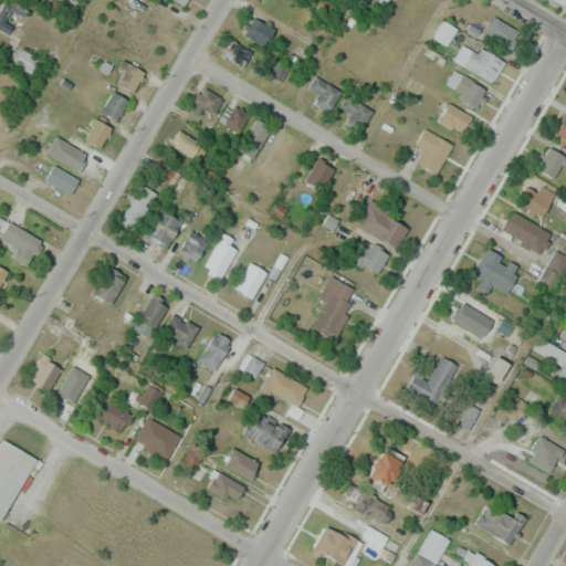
[(239,32),(263,45),(273,28),(250,14),(239,32)]
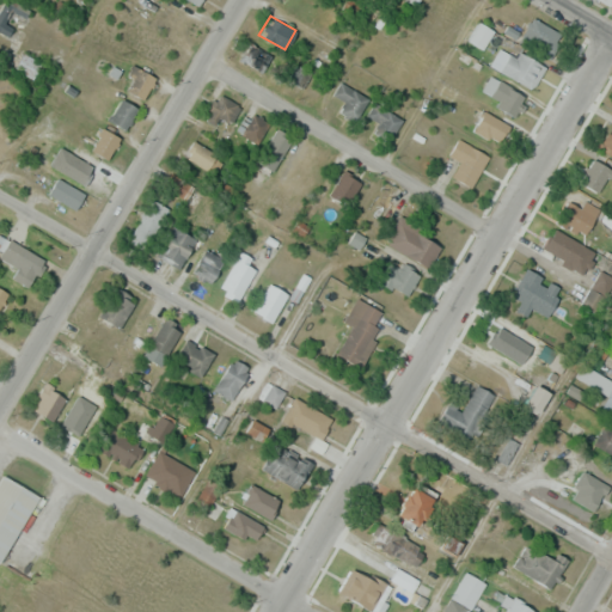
[(562,34),(532,16),(519,37),(549,55),(562,34)]
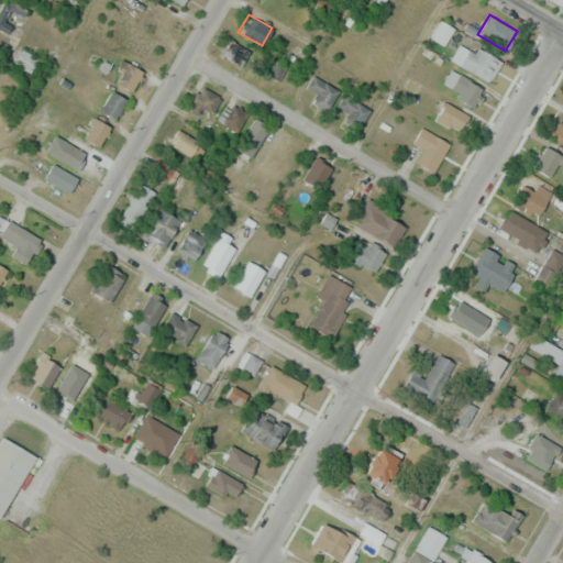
[(220,53),(241,66),(251,51),(230,37),(220,53)]
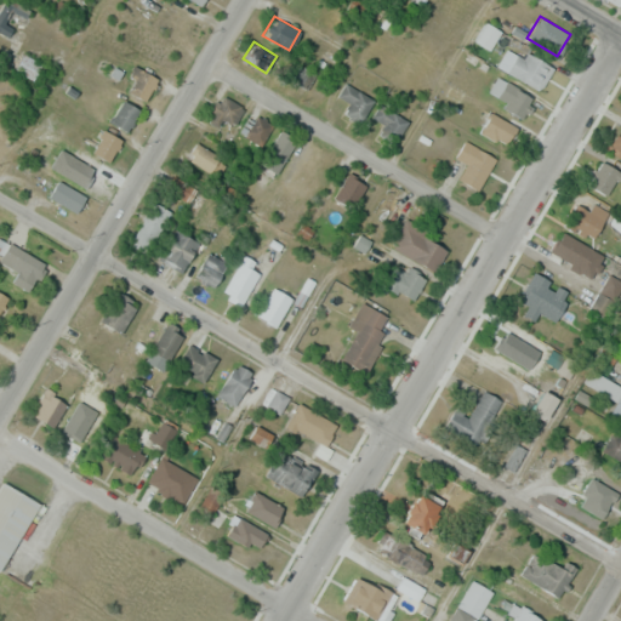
[(539,84),(550,63),(520,49),(510,69),(539,84)]
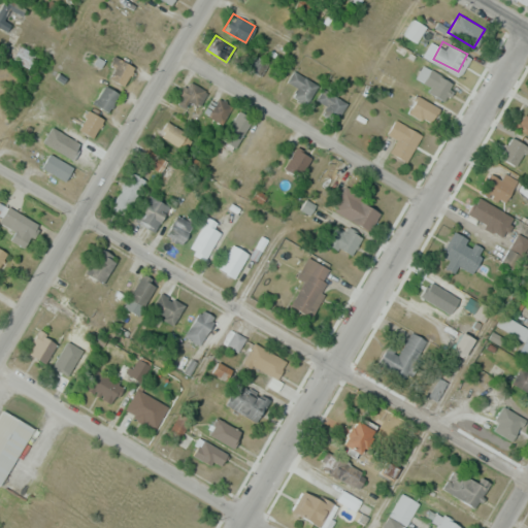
[(12,58),(27,67),(35,54),(20,45),(12,58)]
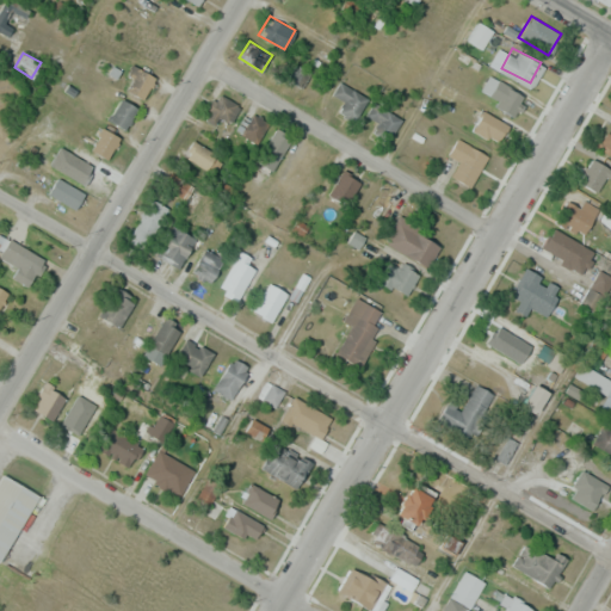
[(310,73),(297,63),(289,78),(301,86),(310,73)]
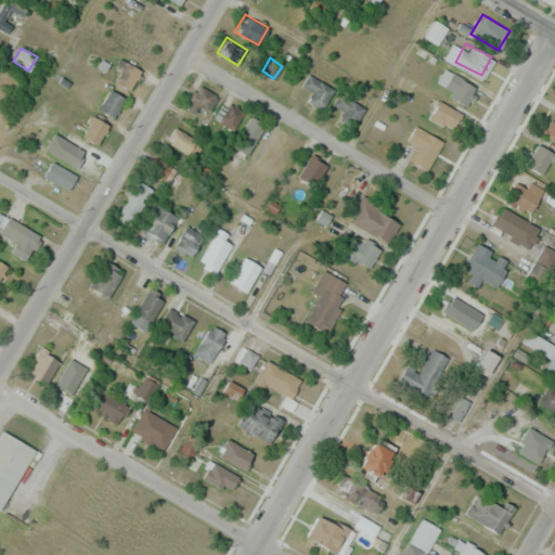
[(141,69),(123,60),(112,79),(130,90),(141,69)]
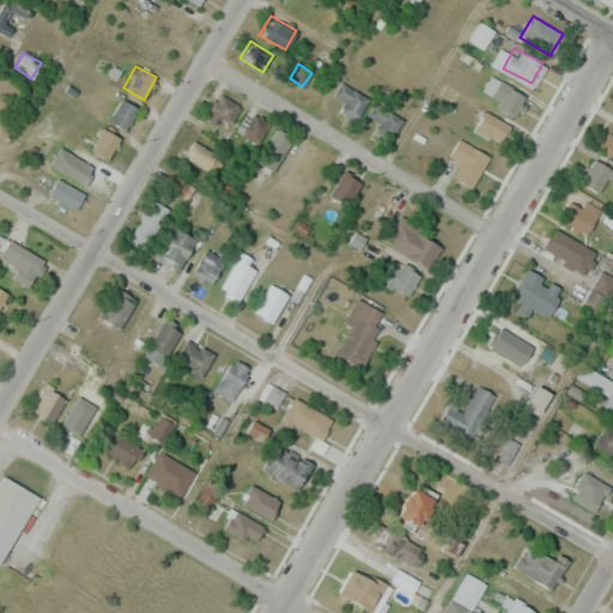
[(517,114),(527,95),(491,76),(480,95),(517,114)]
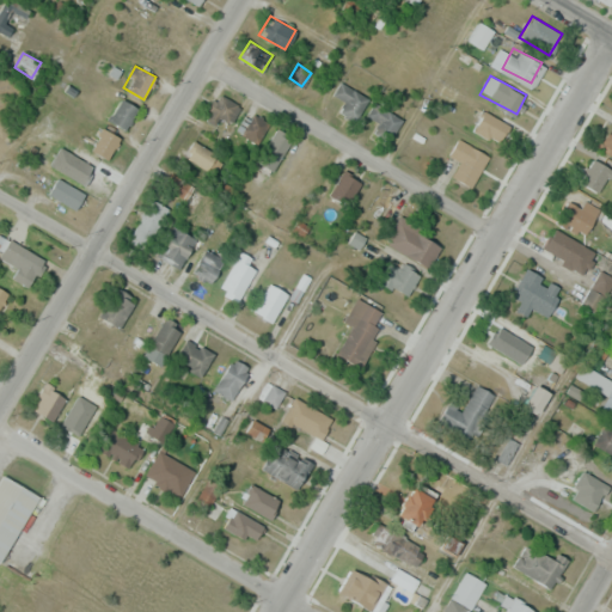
[(368,96),(340,83),(332,97),(361,111),(368,96)]
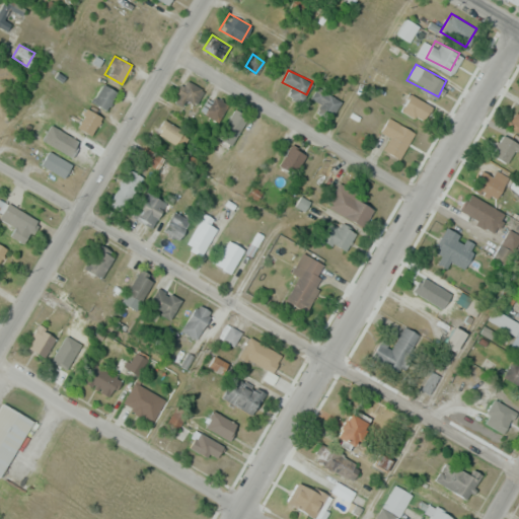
[(204,91),(187,79),(175,94),(193,106),(204,91)]
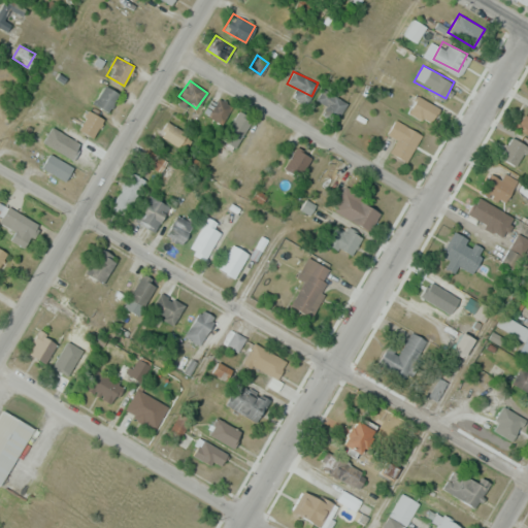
[(93,103),(107,111),(119,93),(104,85),(93,103)]
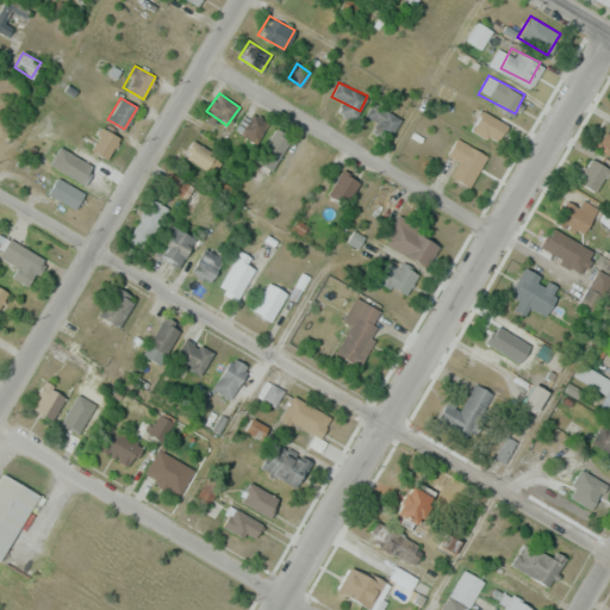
[(390,136),(400,120),(374,103),(363,118),(390,136)]
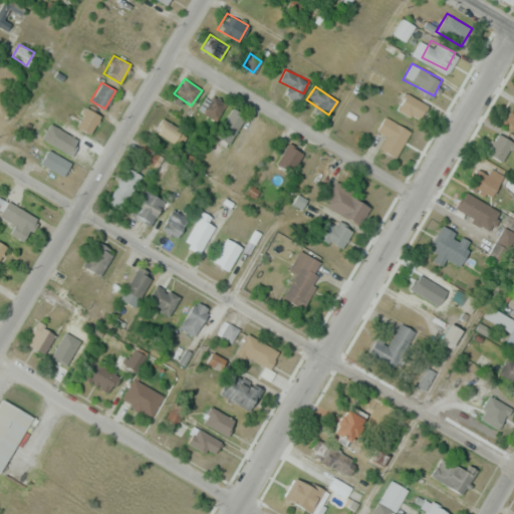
[(398,107),(419,120),(428,105),(407,92),(398,107)]
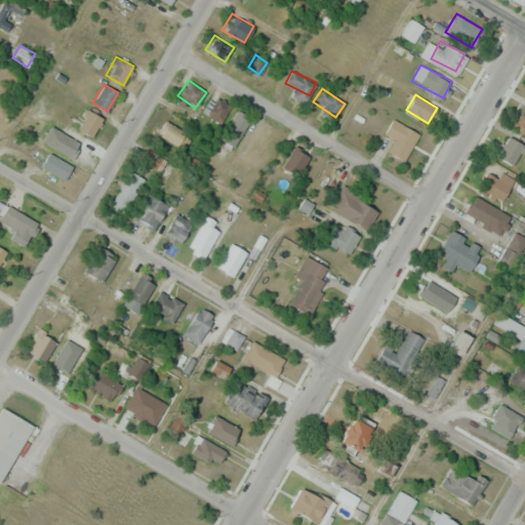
[(218,123),(231,107),(218,97),(206,114),(218,123)]
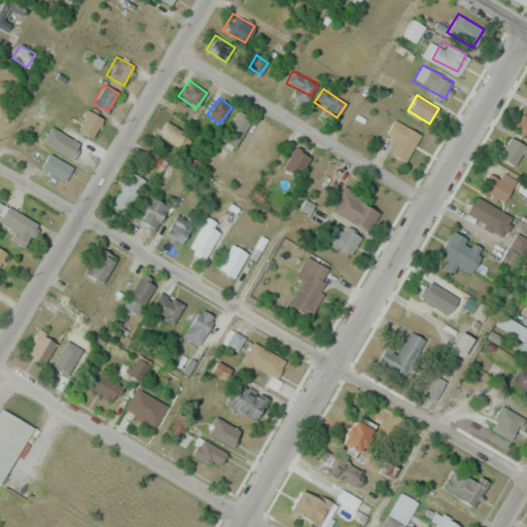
[(526,134),(526,106),(514,125),(526,134)]
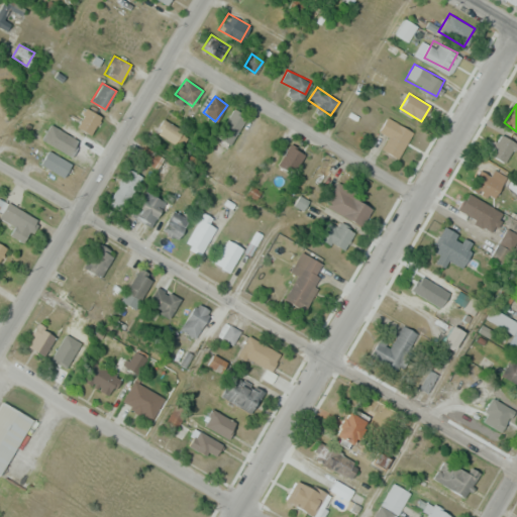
[(76,126),(91,134),(101,116),(87,108),(76,126)]
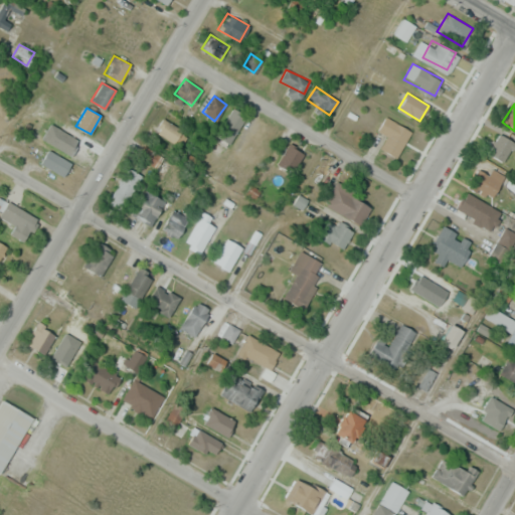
[(226,147),(246,117),(233,108),(213,138),(226,147)]
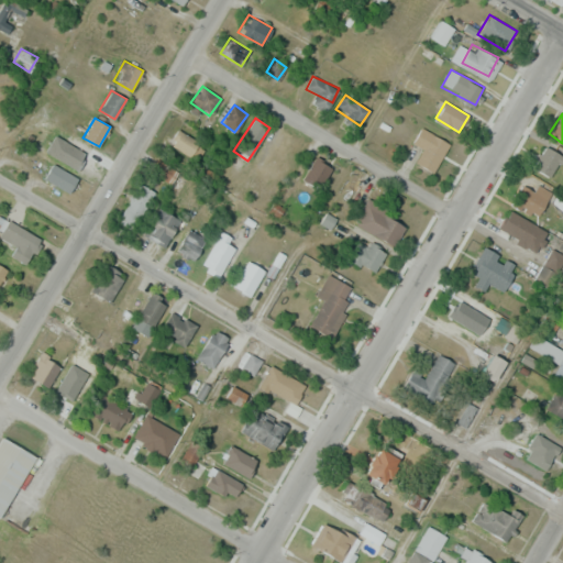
[(414,142),(423,147),(416,162),(433,172),(449,142),(421,128),(414,142)]
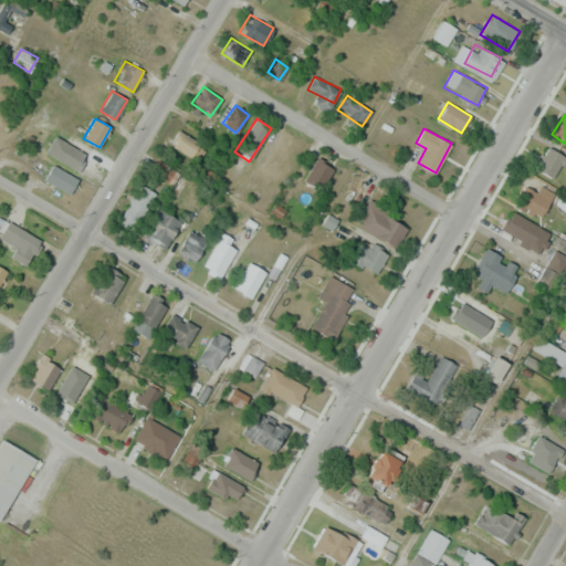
[(200,143),(180,129),(170,144),(191,157),(200,143)]
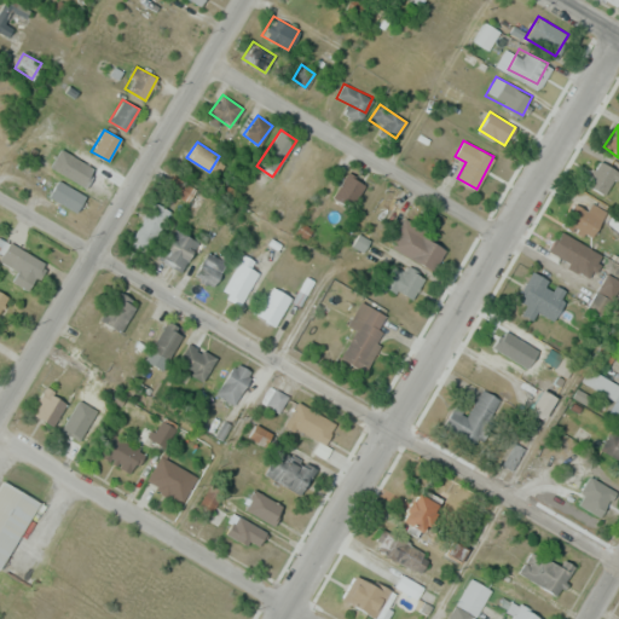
[(606,196),(618,172),(618,169),(601,160),(585,184),(606,196)]
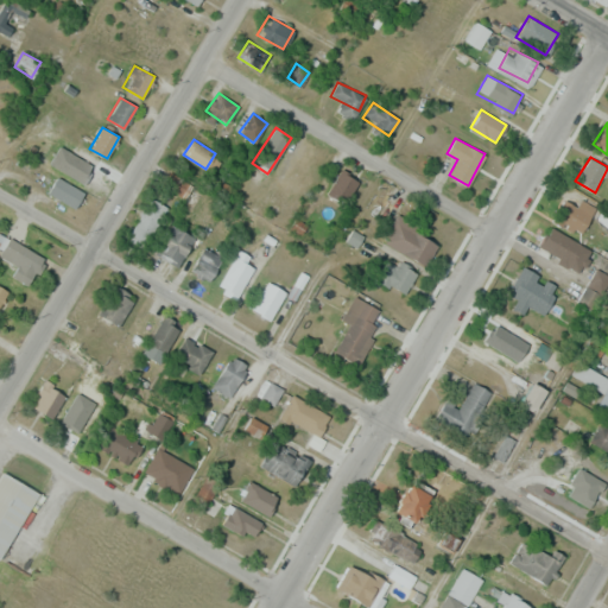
[(359,181),(340,170),(327,192),(344,203),(359,181)]
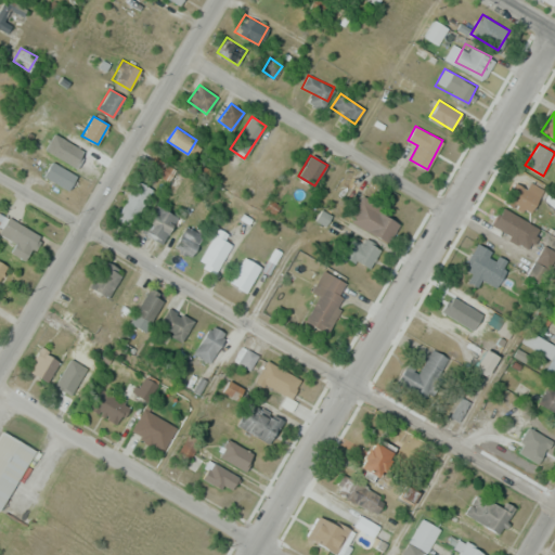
[(77,176),(51,160),(42,176),(68,190),(77,176)]
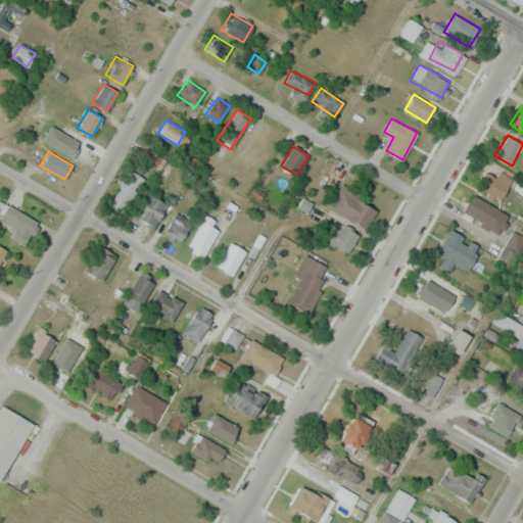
[(512,182),(493,167),(478,185),(496,201),(512,182)]
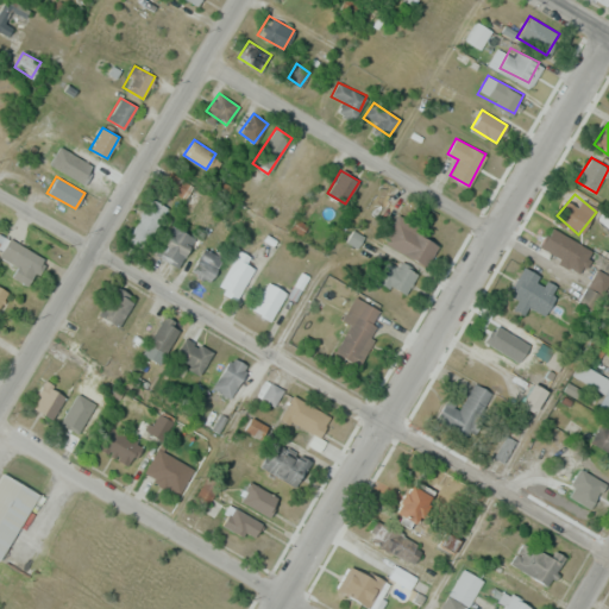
[(136,230),(148,238),(165,209),(154,202),(136,230)]
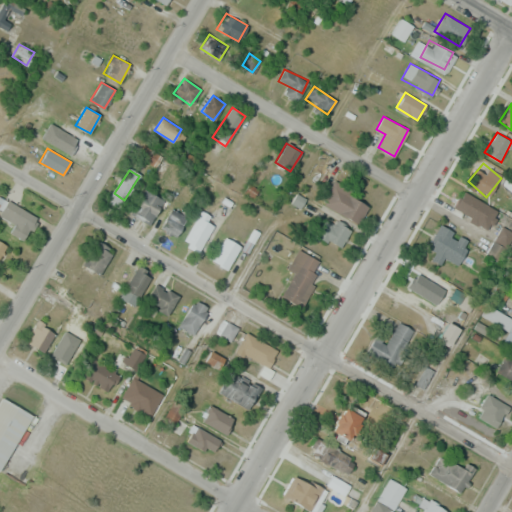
[(358,223),(369,204),(333,183),(322,203),(358,223)]
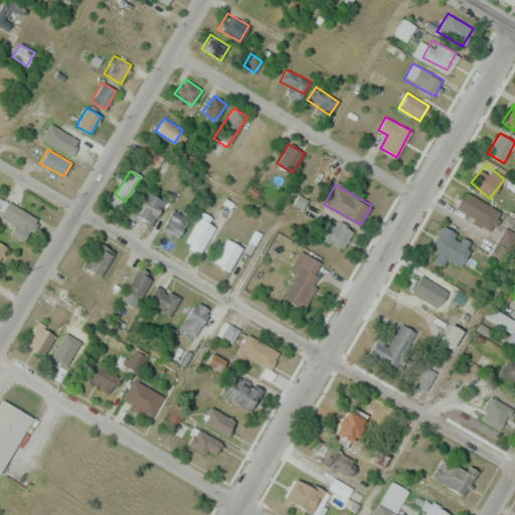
[(134,206),(147,221),(165,206),(151,190),(134,206)]
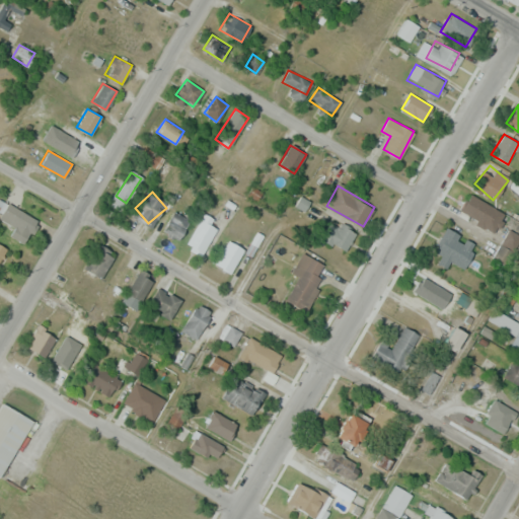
[(459,209),(494,233),(506,216),(471,192),(459,209)]
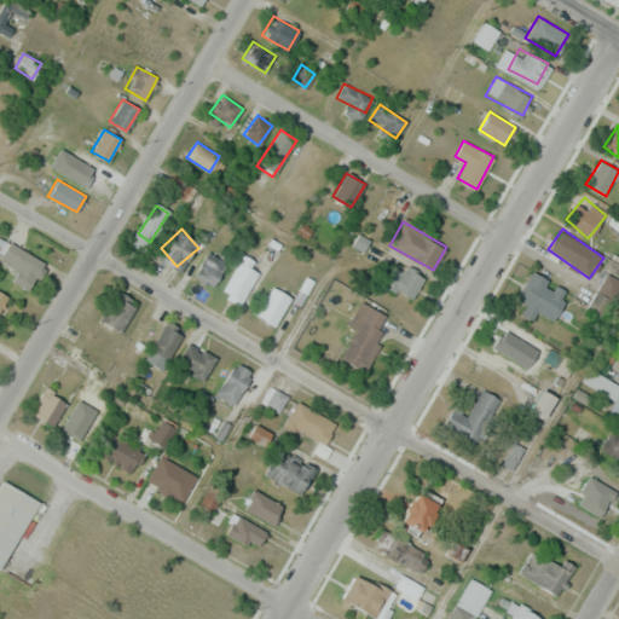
[(0,254),(18,268),(11,278),(28,290),(46,265),(11,239),(0,254)]
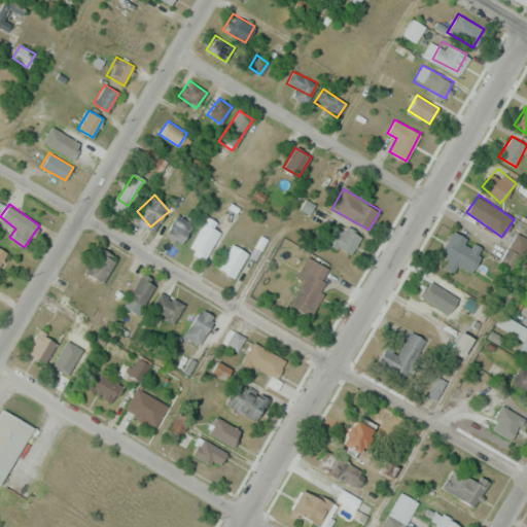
[(179,243),(192,224),(178,213),(165,233),(179,243)]
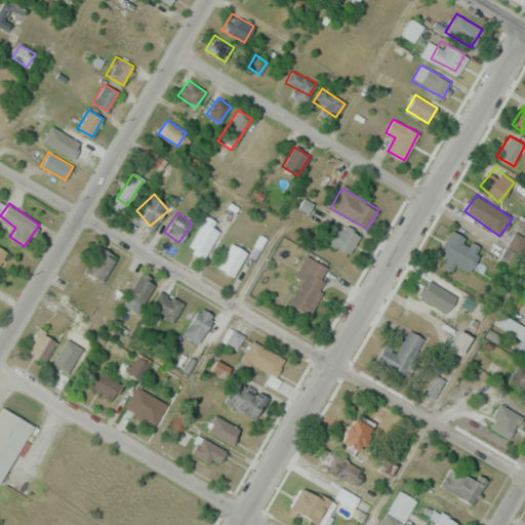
[(203,256),(221,228),(205,217),(187,246),(203,256)]
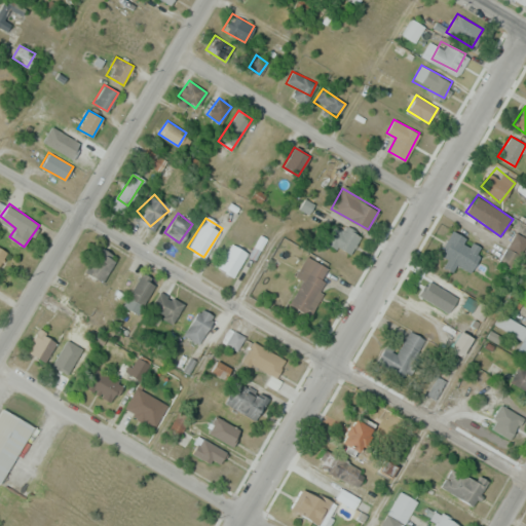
[(349,254),(361,236),(339,222),(328,239),(349,254)]
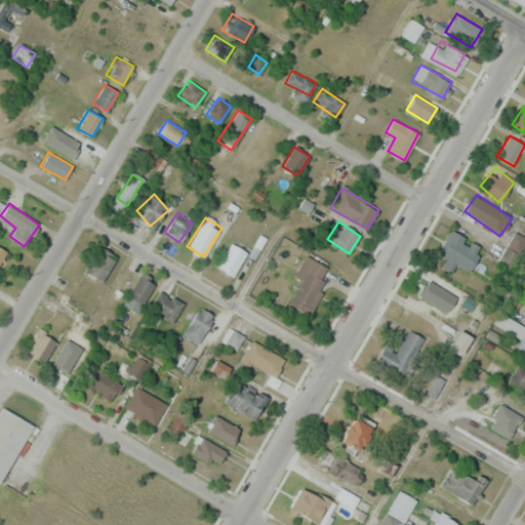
[(482,248),(452,229),(438,252),(468,272),(482,248)]
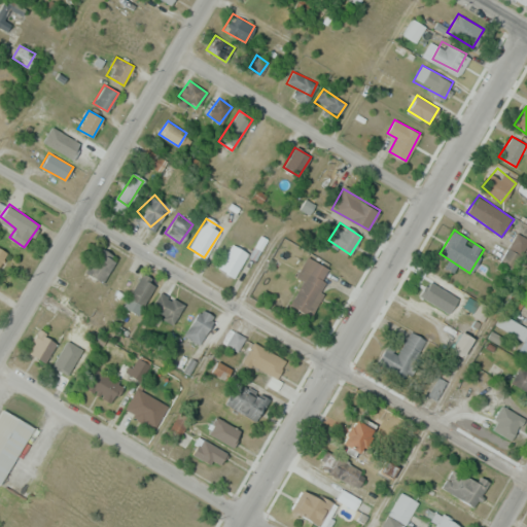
[(526,240),(515,236),(505,259),(517,264),(526,240)]
